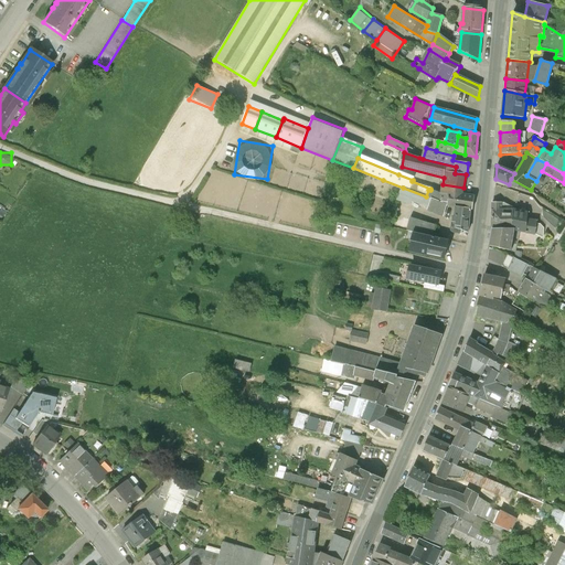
[(464,188),(443,184),(441,195),(439,193),(430,190),(428,190),(426,196),(432,199),(446,205),(448,206),(456,206),(471,209),(472,210),(475,196),(462,195),(464,188)]
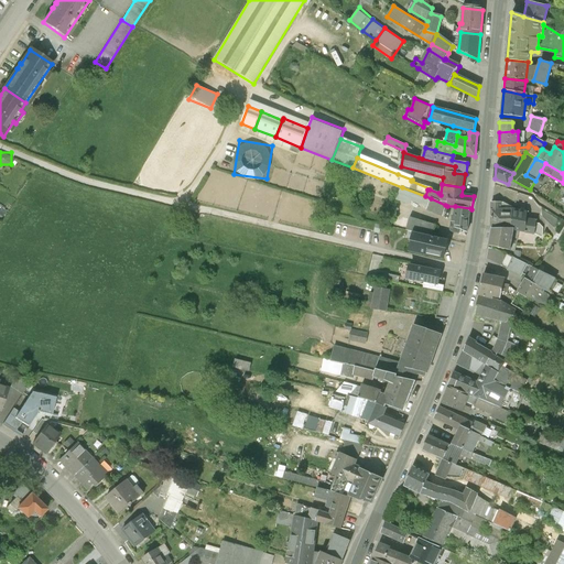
[(425,196),(402,187),(397,199),(410,205),(411,201),(427,207),(443,212),(445,205),(431,198),(425,196)]
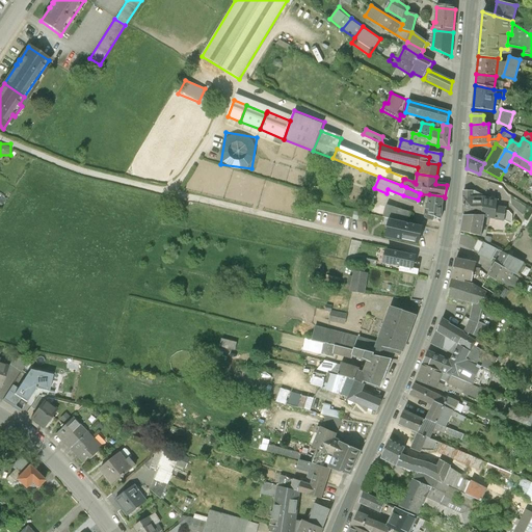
[(444,196),(429,194),(428,204),(427,204),(425,217),(428,218),(433,220),(434,217),(441,219),(444,196)]
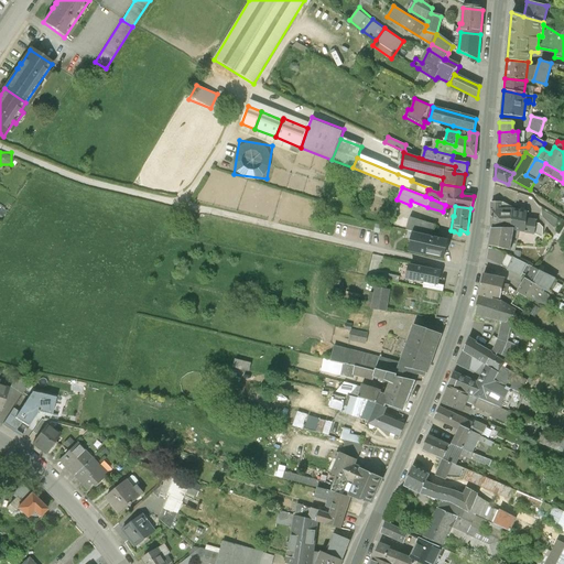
[(559,220),(543,209),(541,212),(542,218),(553,228),(559,220)]
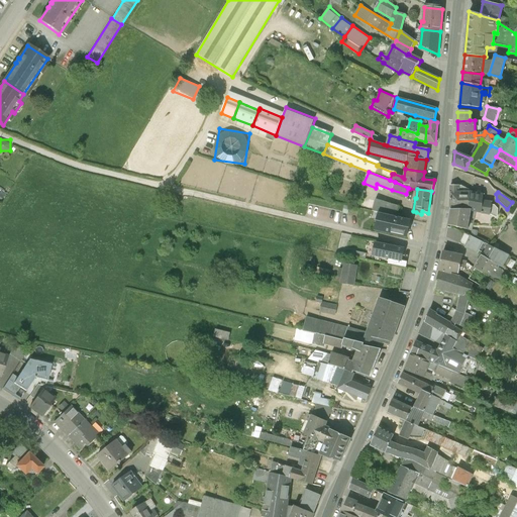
[(458,193),(451,193),(450,211),(468,210),(470,193),(458,193)]
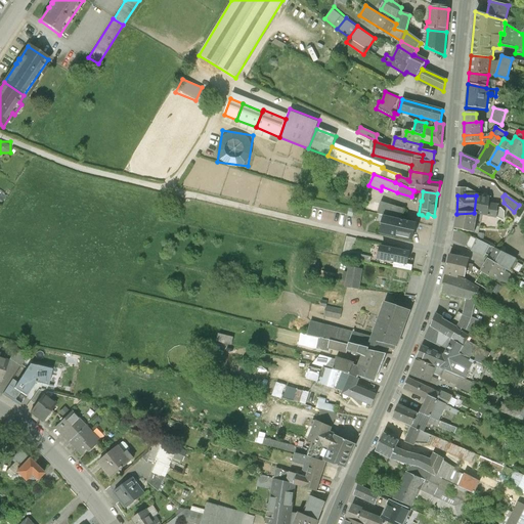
[(477,195),(476,195),(474,213),(477,213),(477,215),(488,216),(487,217),(496,219),(497,206),(488,205),(489,199),(477,195)]
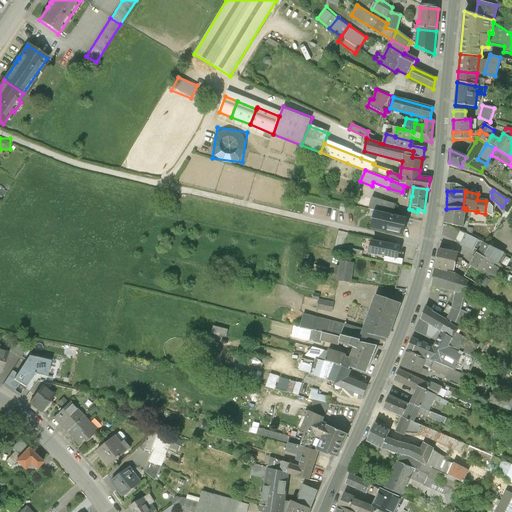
[(395,205),(372,198),(370,210),(377,212),(393,215),(395,205)]
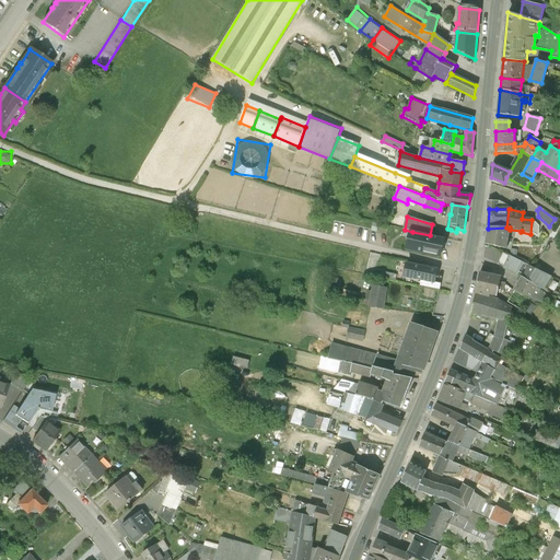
[(506,228),(488,229),(485,244),(506,249),(510,230),(510,228),(506,228)]
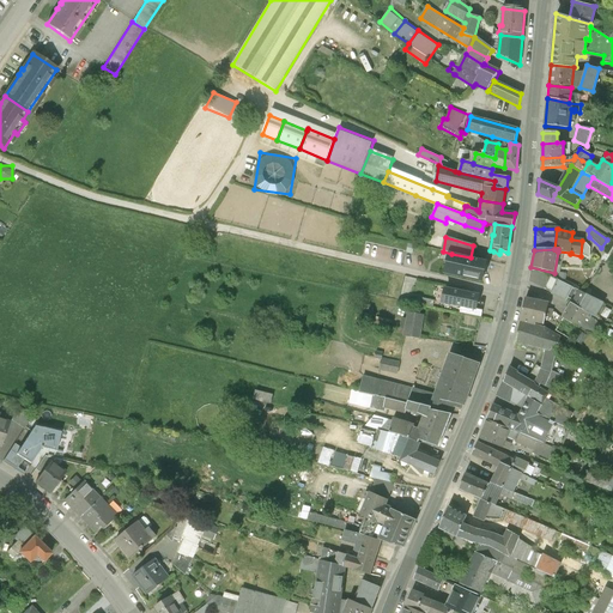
[(471,258),(451,254),(447,273),(463,277),(463,278),(481,281),(486,261),(471,258)]
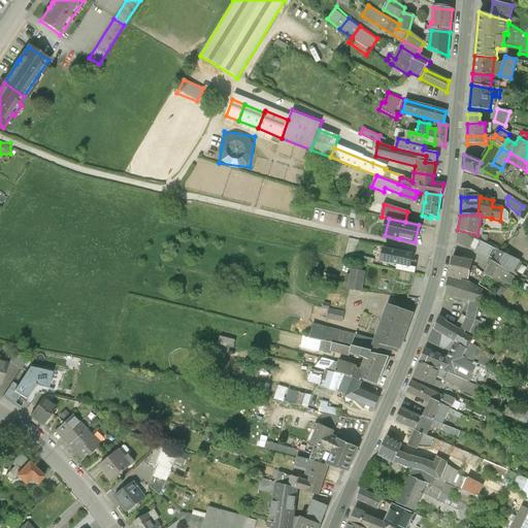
[(493,248),(475,238),(469,249),(488,258),(489,256),(493,248)]
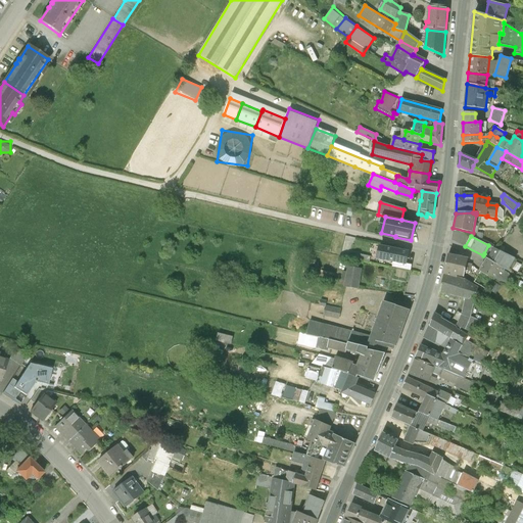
[(408,252),(380,246),(378,257),(393,262),(406,264),(408,252)]
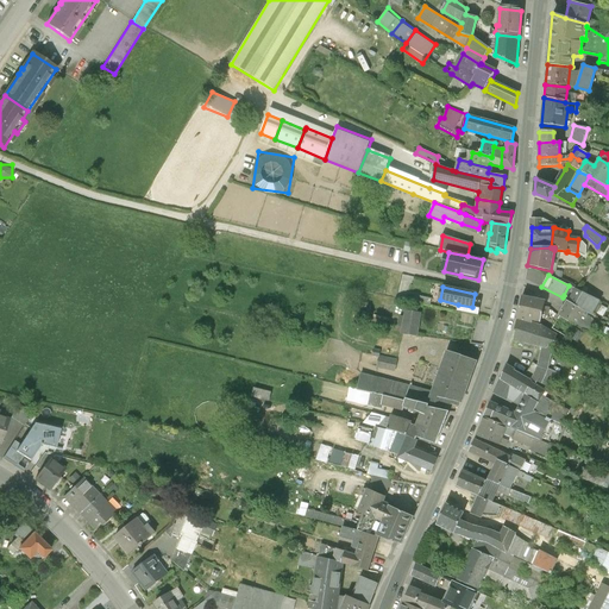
[(569,297),(566,302),(589,314),(597,300),(573,288),(569,297)]
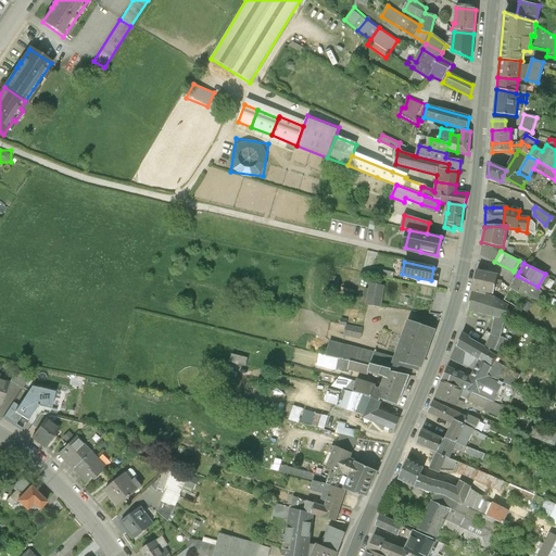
[(497,275),(477,270),(472,289),(493,293),(497,275)]
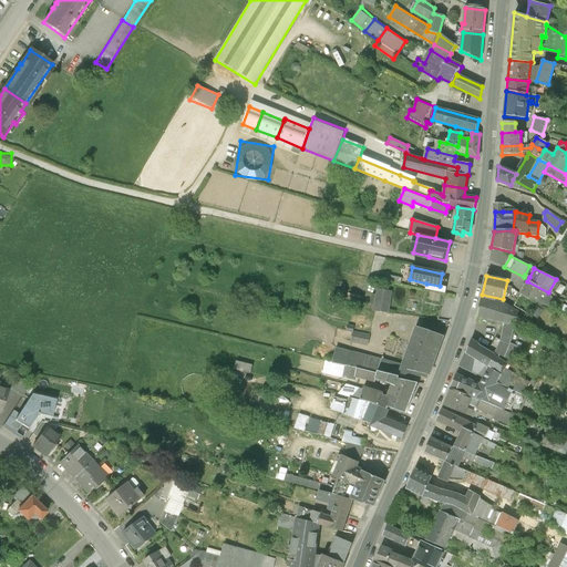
[(548,292),(527,281),(519,294),(521,295),(535,302),(542,306),(548,292)]
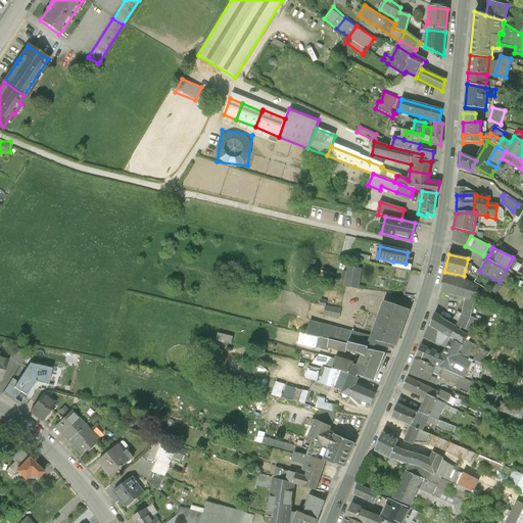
[(406,264),(393,262),(392,267),(411,271),(412,265),(406,264)]
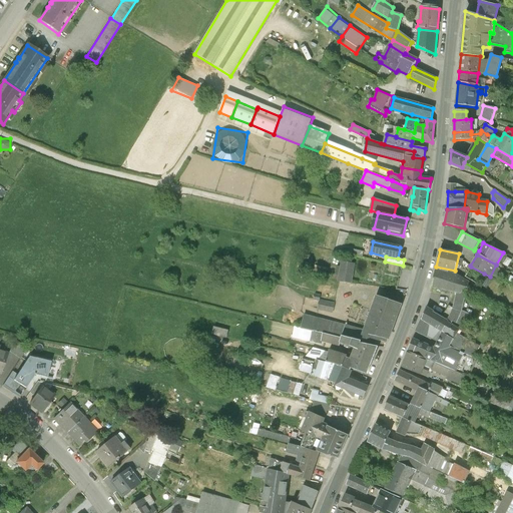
[(355,264),(341,262),(338,281),(352,283),(355,264)]
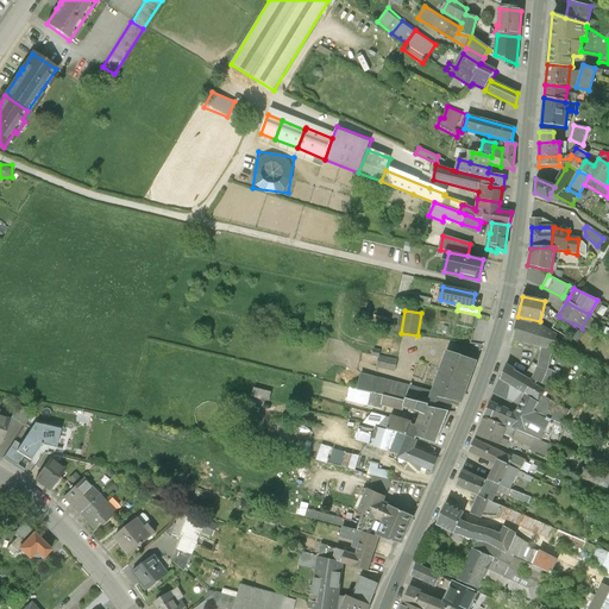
[(575,325),(559,316),(552,330),(566,338),(575,325)]
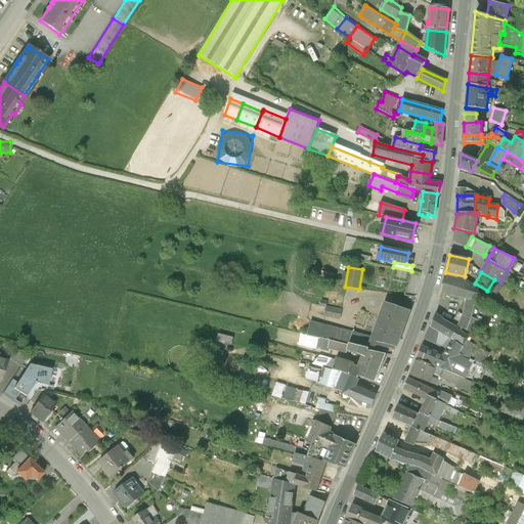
[(464,280),(445,274),(441,293),(447,294),(446,297),(450,298),(451,295),(461,298),(464,280)]
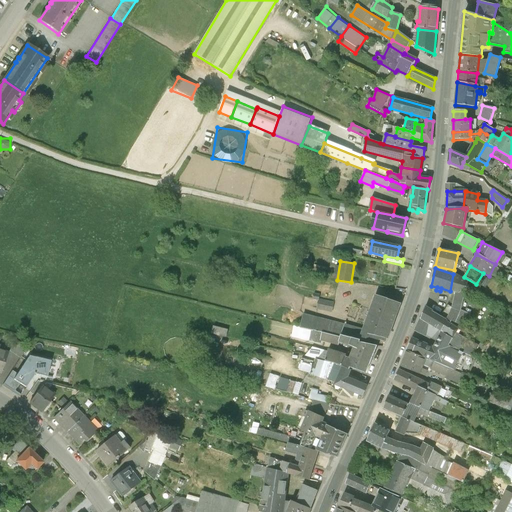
[(468,282),(456,275),(453,274),(450,291),(456,292),(464,294),(468,282)]
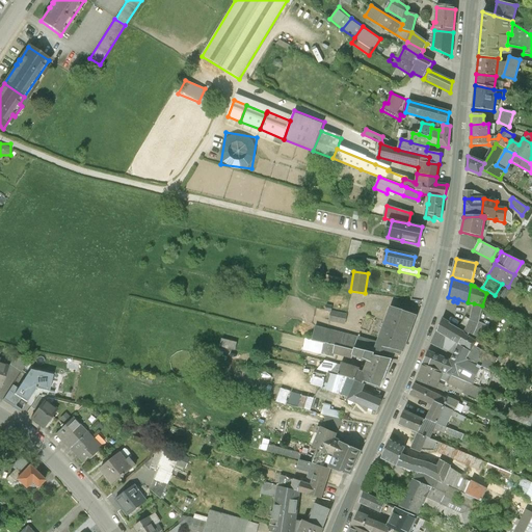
[(482,306),(474,303),(470,320),(470,321),(478,323),(482,306)]
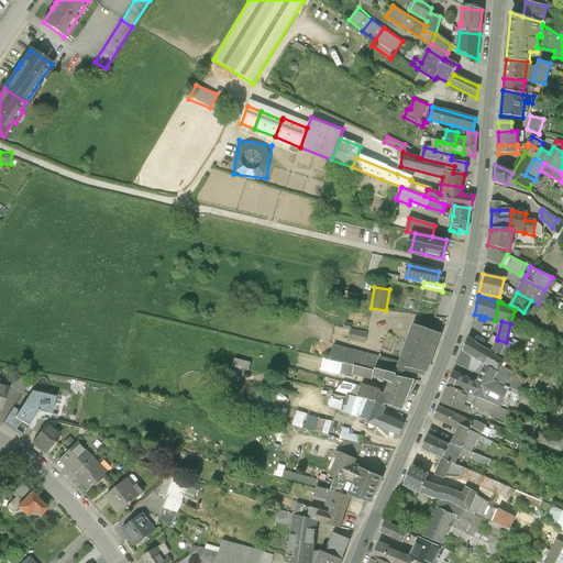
[(440,334),(426,330),(427,329),(411,323),(405,343),(401,353),(430,363),(440,334)]
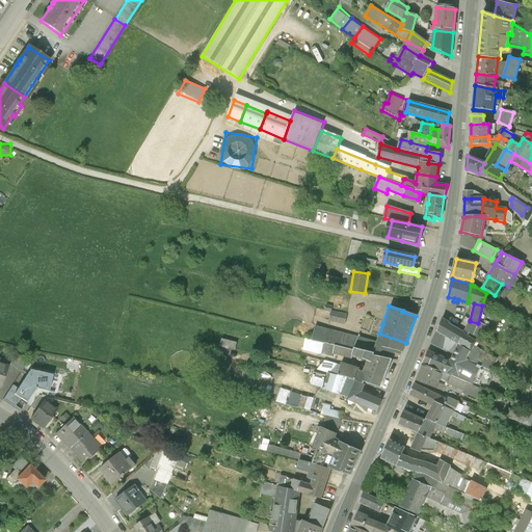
[(331,311),(330,321),(346,323),(347,312),(331,311)]
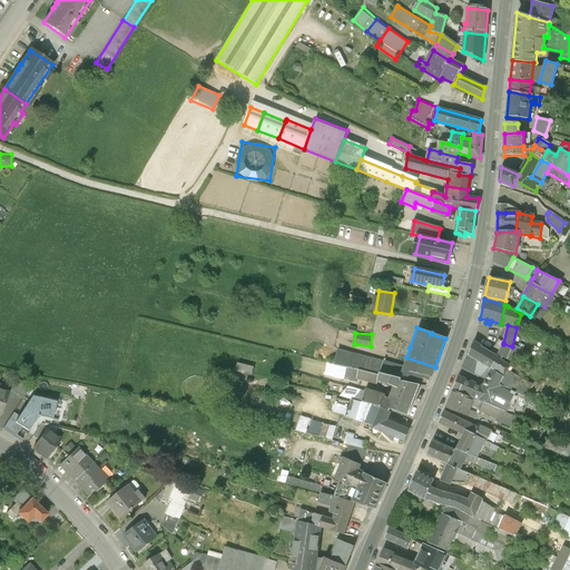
[(503,343),(498,340),(492,351),(494,353),(493,355),(498,357),(499,354),(503,344),(503,343)]
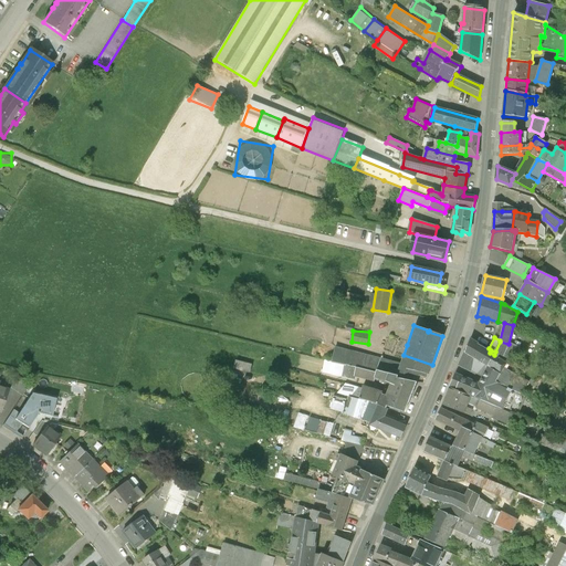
[(490,353),(478,345),(479,344),(470,338),(464,353),(480,362),(488,367),(500,374),(503,368),(504,368),(506,364),(495,358),(499,354),(495,352),(494,355),(490,353)]
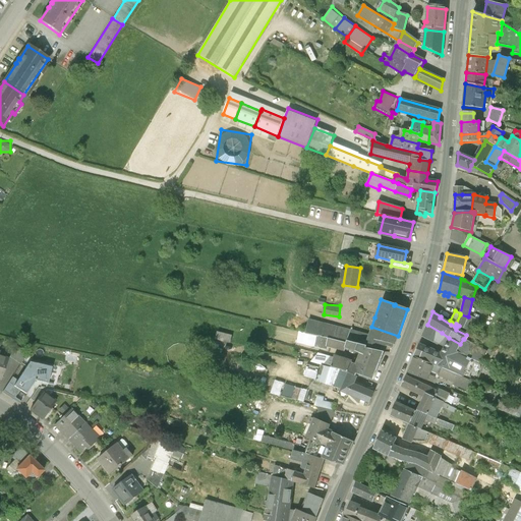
[(468,316),(460,314),(456,324),(459,326),(464,328),(468,316)]
